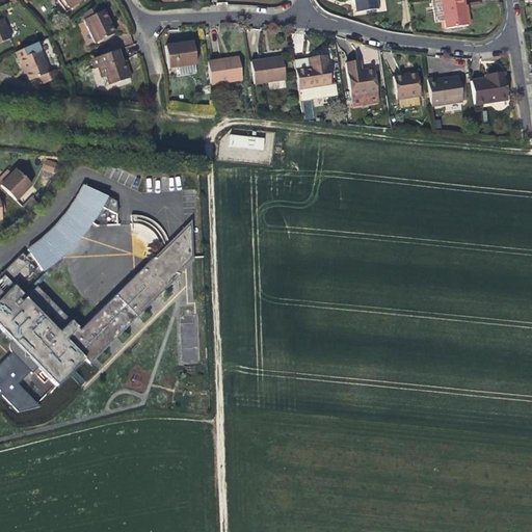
[(54,0),(64,12),(68,10),(60,0),(54,0)]
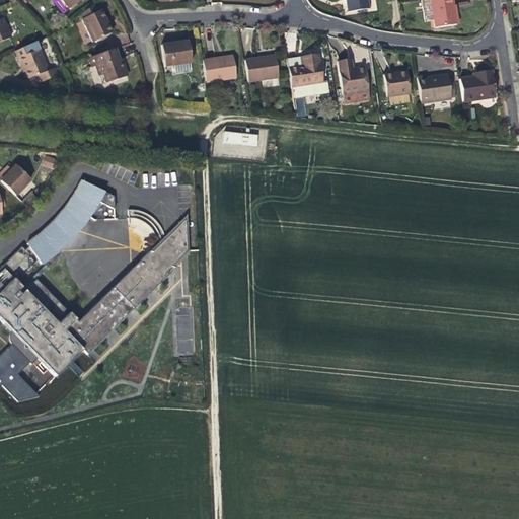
[(59,0),(66,10),(79,0),(59,0)]
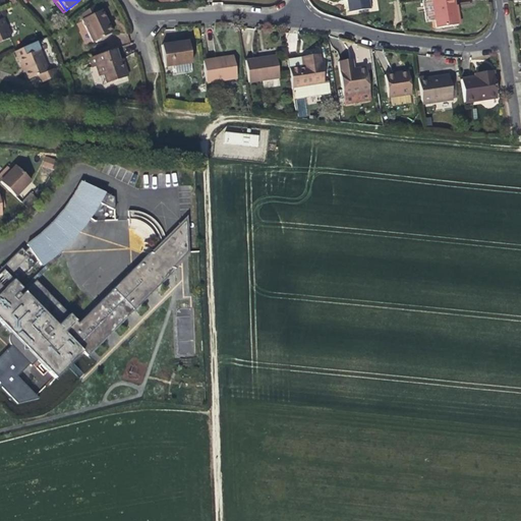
[(346,0),(346,2),(348,14),(368,11),(366,0),(346,0)]
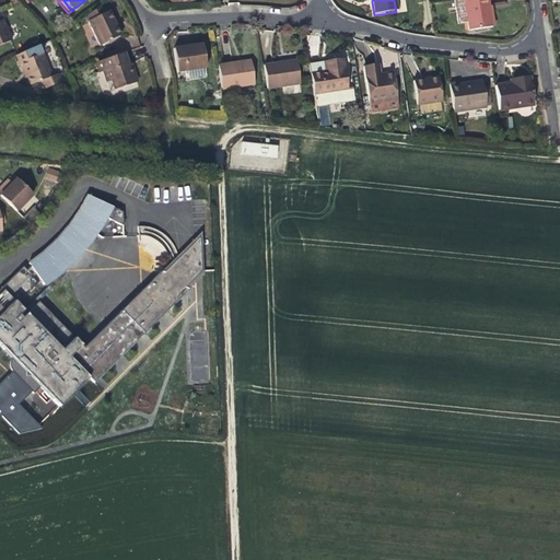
[(487,0),(458,0),(454,1),(458,26),(465,25),(466,34),(492,30),(487,0)]
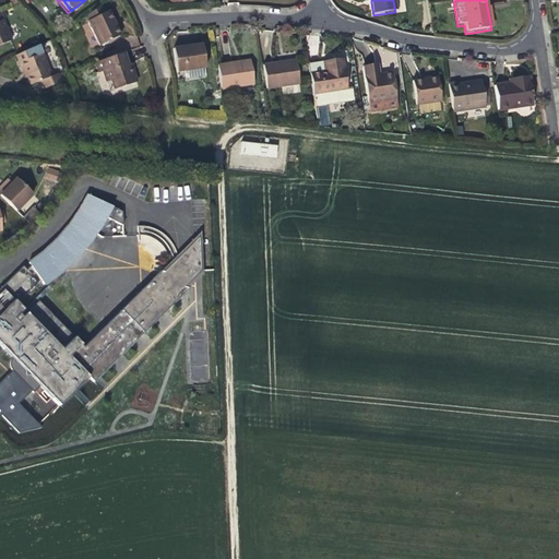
[(84,16),(86,22),(105,12),(100,4),(84,16)]
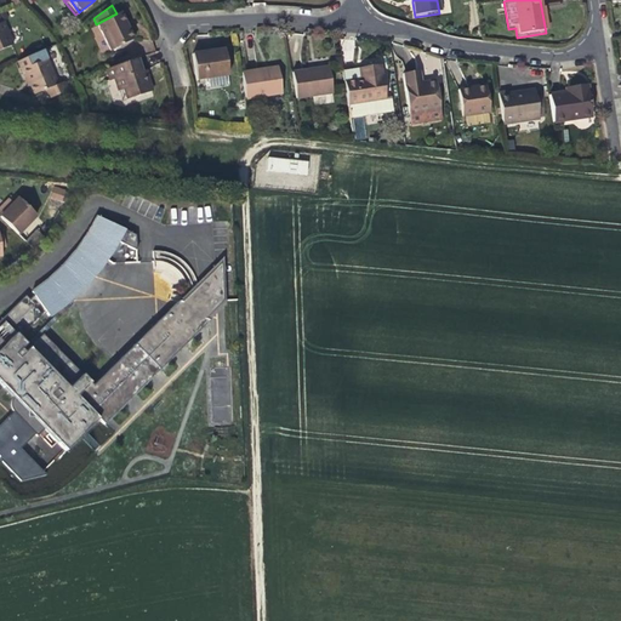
[(119,12),(117,13),(96,24),(110,51),(134,40),(119,12)]
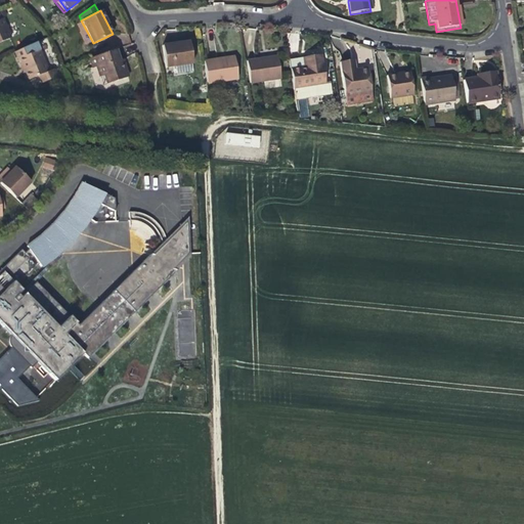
[(0,42),(11,38),(2,17),(0,18),(0,42)]
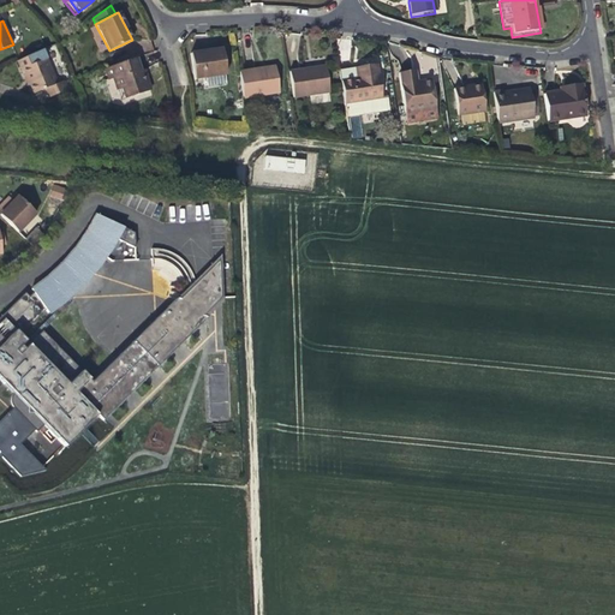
[(201,55),(187,58),(192,81),(225,75),(220,48),(199,52),(201,55)]
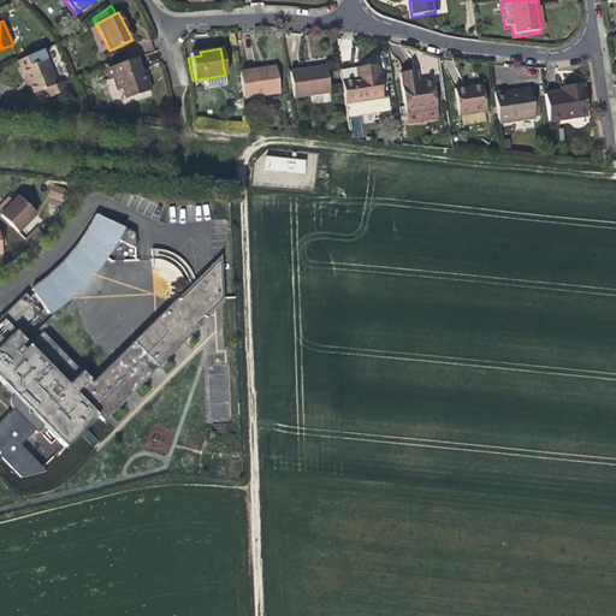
[(17,61),(24,78),(28,77),(30,83),(35,94),(46,89),(49,96),(67,89),(64,81),(57,83),(46,58),(37,61),(34,54),(17,61)]
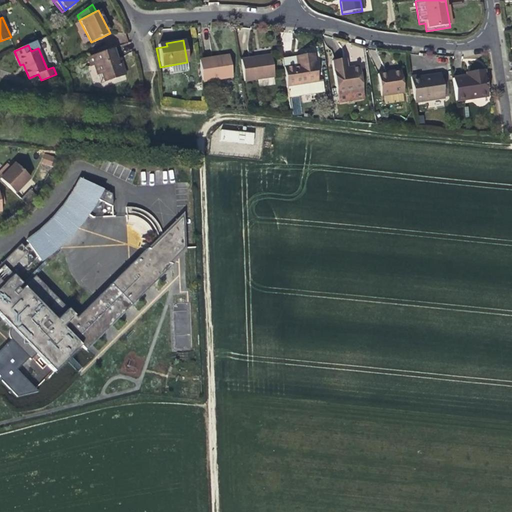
[(92,66),(96,77),(100,75),(102,83),(124,76),(118,59),(115,60),(112,49),(86,57),(89,67),(92,66)]
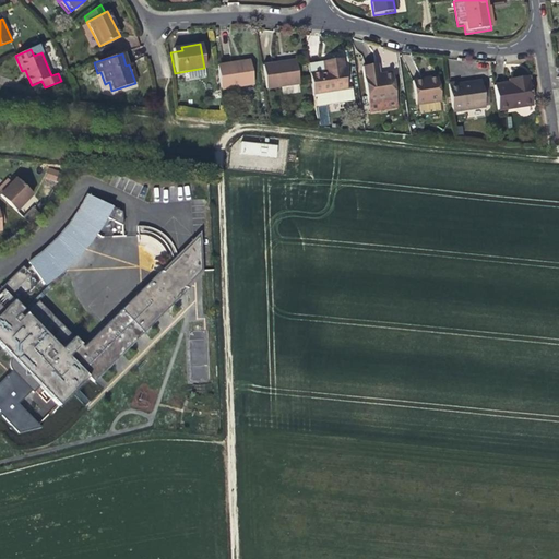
[(323,72),(309,74),(312,95),(346,91),(342,60),(322,63),(323,72)]
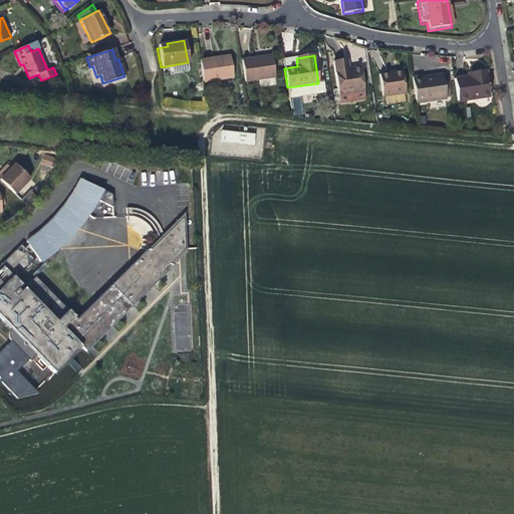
[(199,61),(202,81),(232,77),(229,56),(199,61)]
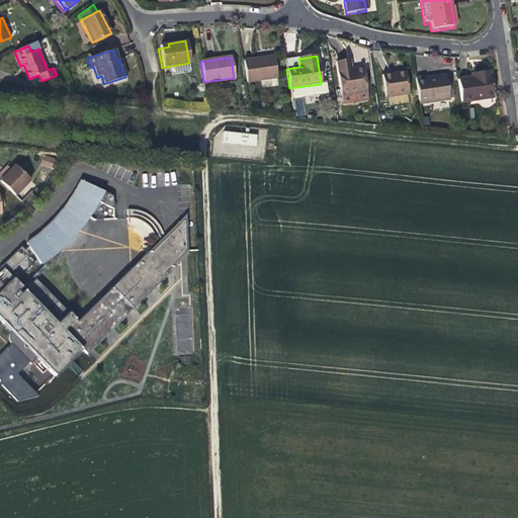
[(243,62),(246,83),(276,79),(273,57),(243,62)]
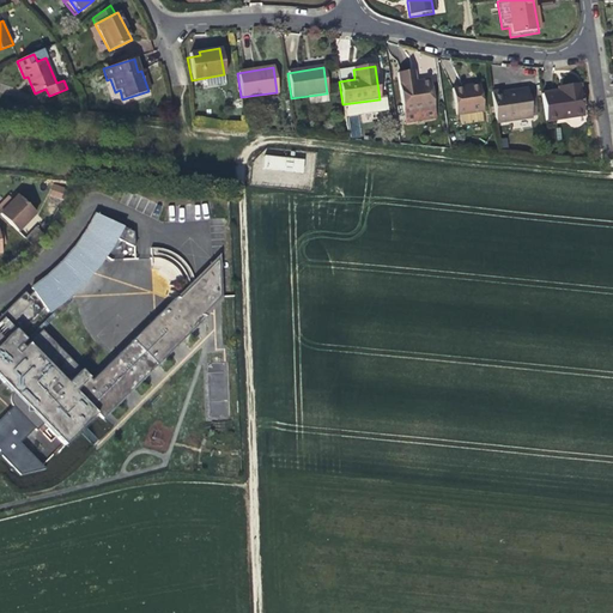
[(354,79),(353,70),(338,72),(339,82),(354,79)]
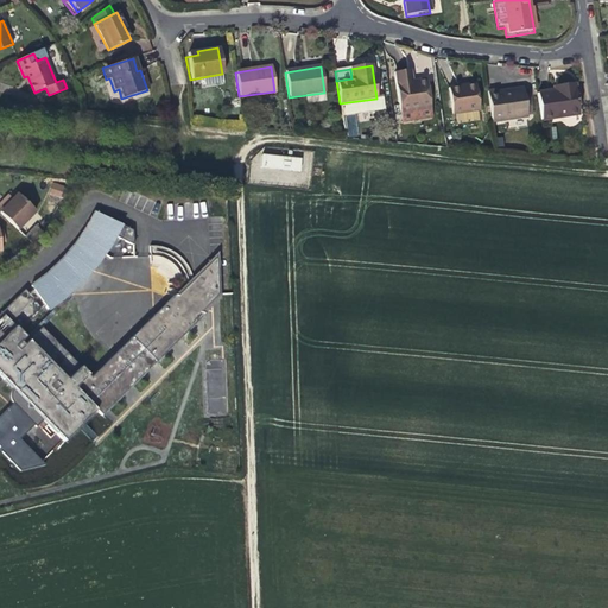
[(393,73),(399,112),(401,122),(432,116),(426,78),(411,81),(410,70),(393,73)]
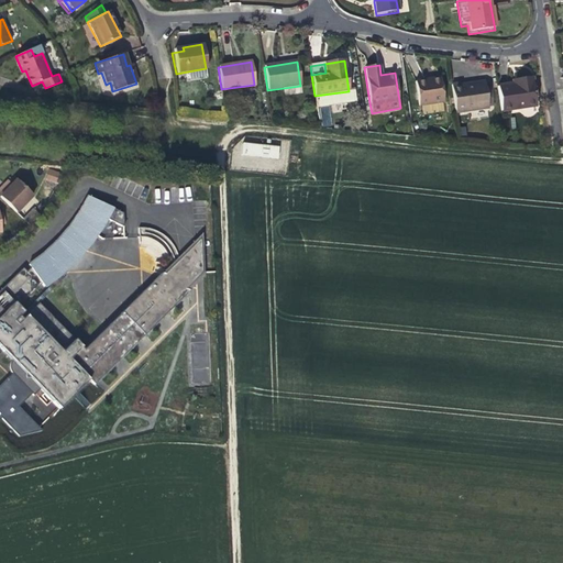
[(430,83),(430,78),(414,81),(418,106),(442,102),(439,81),(430,83)]
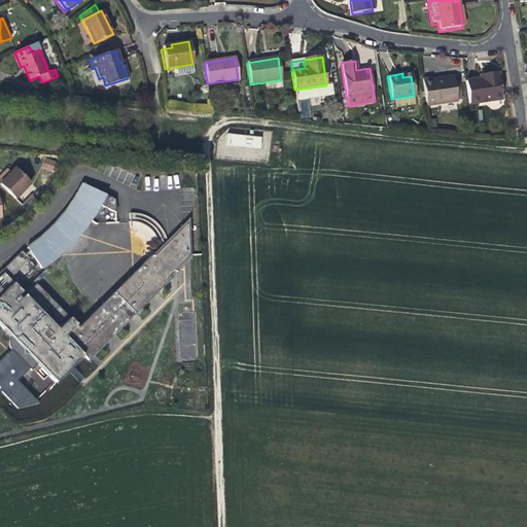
[(499,73),(486,74),(486,78),(481,79),(466,81),(469,105),(502,100),(499,73)]
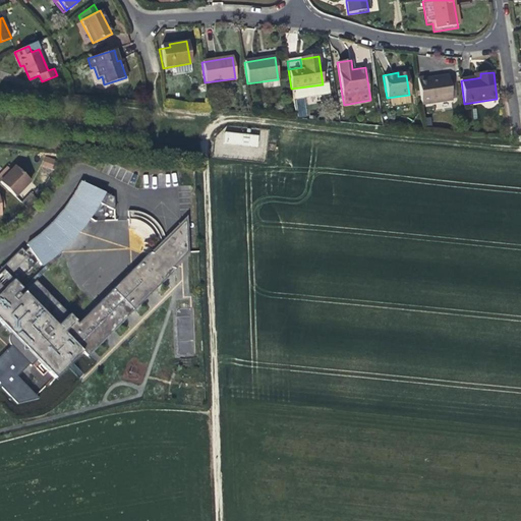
[(452,100),(449,79),(426,82),(426,78),(426,77),(417,79),(421,104),(452,100)]
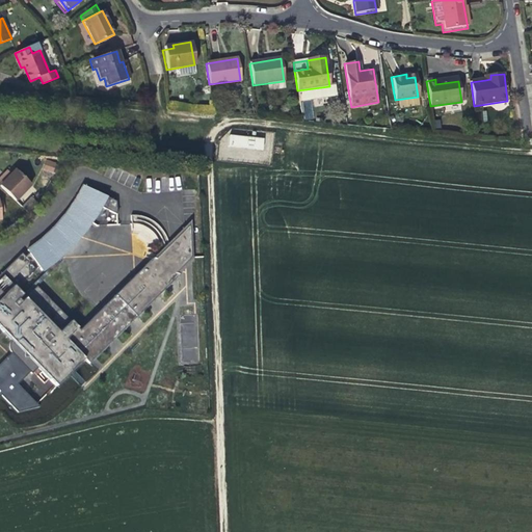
[(264,149),(264,136),(229,135),(229,148),(264,149)]
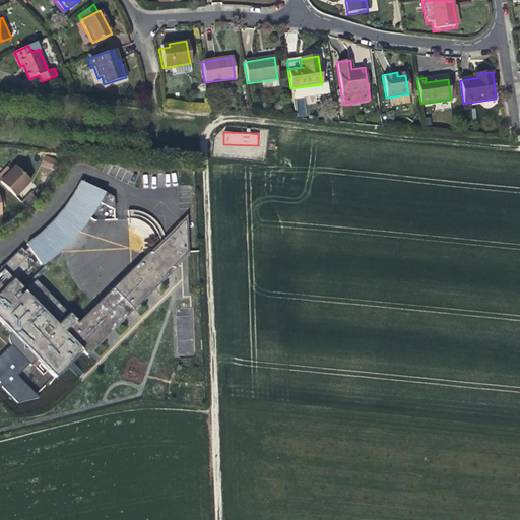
[(45,167),(52,169),(54,161),(48,159),(45,167)]
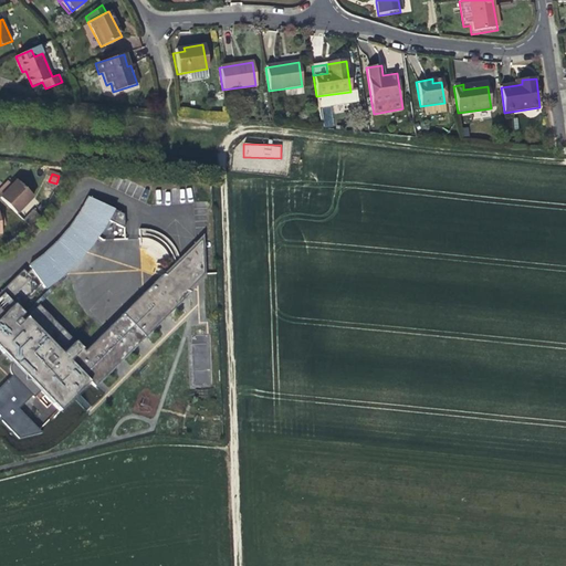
[(18,181),(12,187),(1,198),(17,215),(33,198),(18,181)]
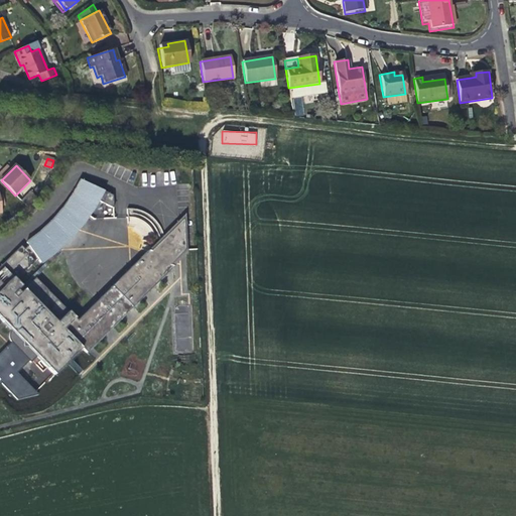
[(0,172),(0,178),(1,180),(11,170),(7,166),(1,172),(0,172)]
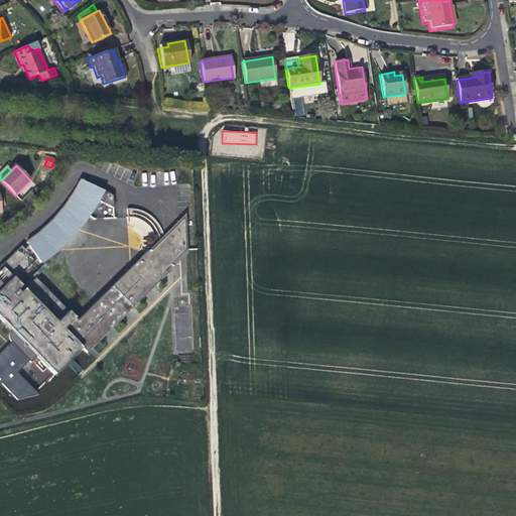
[(80,180),(75,189),(86,196),(91,186),(80,180)]
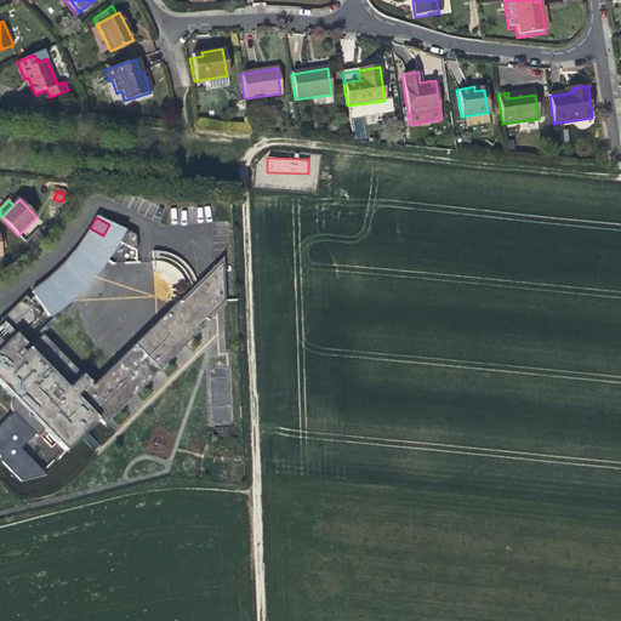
[(119,369),(115,365),(93,386),(83,376),(81,376),(41,337),(24,354),(21,351),(26,346),(20,340),(46,314),(49,318),(67,303),(84,288),(98,269),(112,250),(117,243),(136,252),(136,237),(109,224),(103,235),(90,228),(87,234),(75,251),(62,267),(47,281),(32,294),(34,296),(29,301),(26,297),(0,322),(0,385),(13,399),(11,402),(11,405),(11,409),(13,412),(0,426),(0,463),(3,462),(22,482),(47,476),(22,450),(36,437),(38,438),(45,429),(67,451),(100,420),(104,425),(160,370),(138,349),(119,369)]
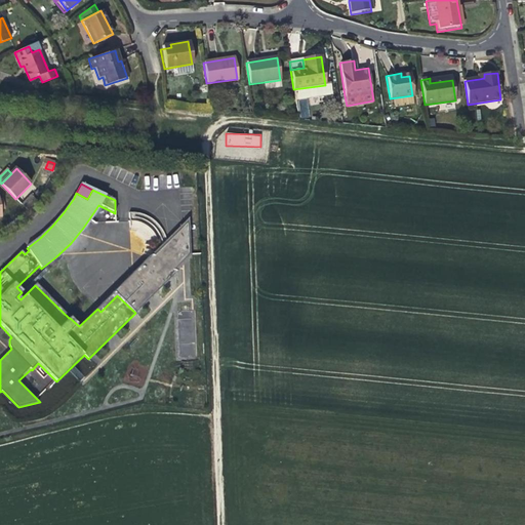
[(21,205),(28,213),(38,201),(32,195),(21,205)]
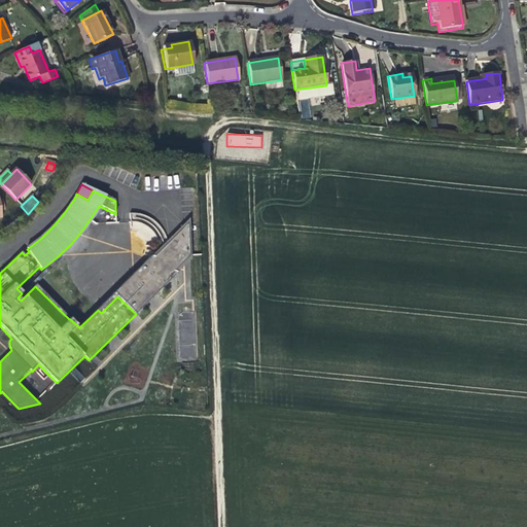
[(151,256),(144,264),(166,269),(168,260),(151,256)]
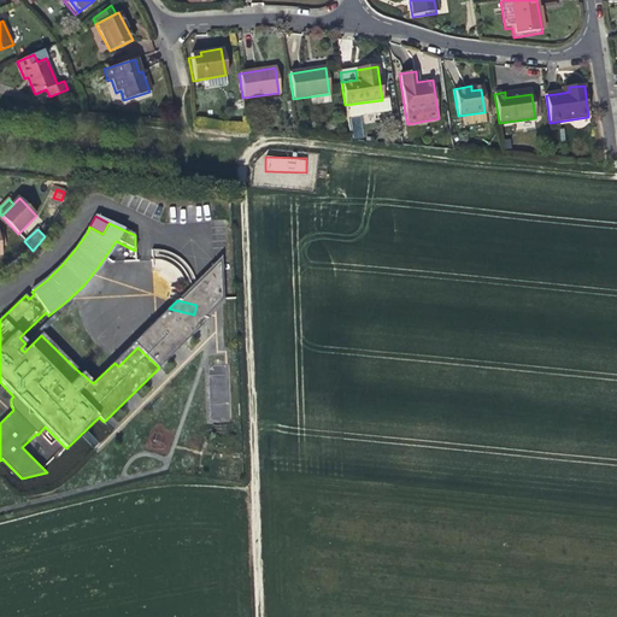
[(137,347),(159,368),(209,318),(194,315),(169,309),(115,363),(118,366),(137,347)]
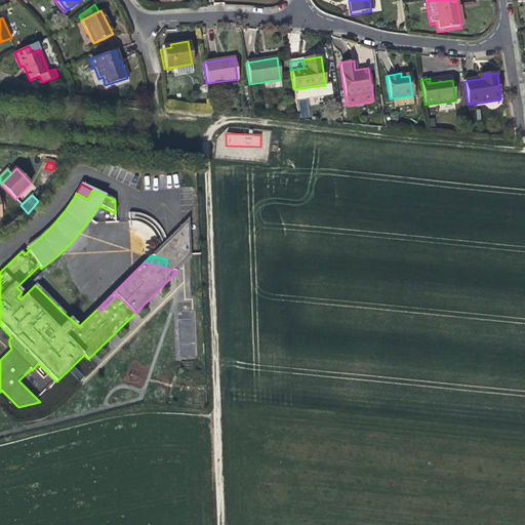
[(195,312),(177,312),(179,358),(197,357),(195,312)]
